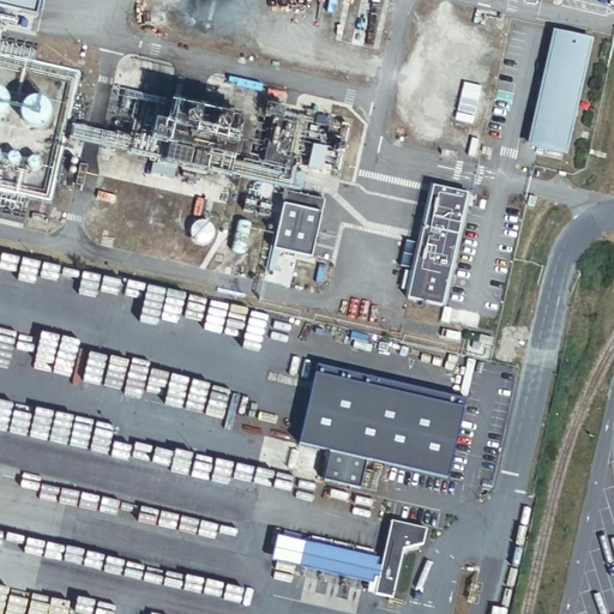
[(0,0),(0,17),(38,25),(44,0),(0,0)]
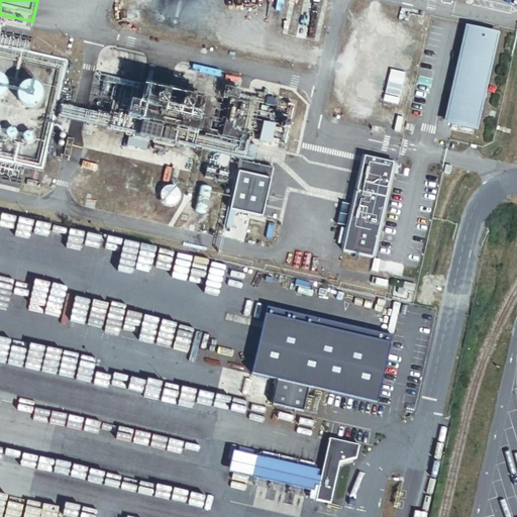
[(499,33),(468,26),(445,123),(477,130),(499,33)]
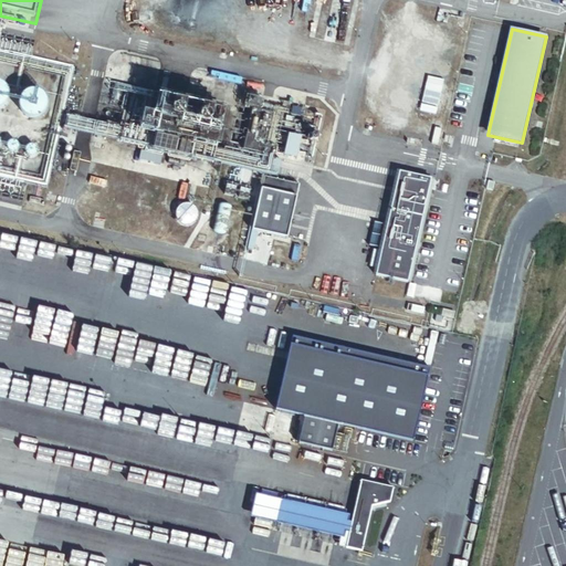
[(407,279),(430,174),(397,167),(375,271),(407,279)]
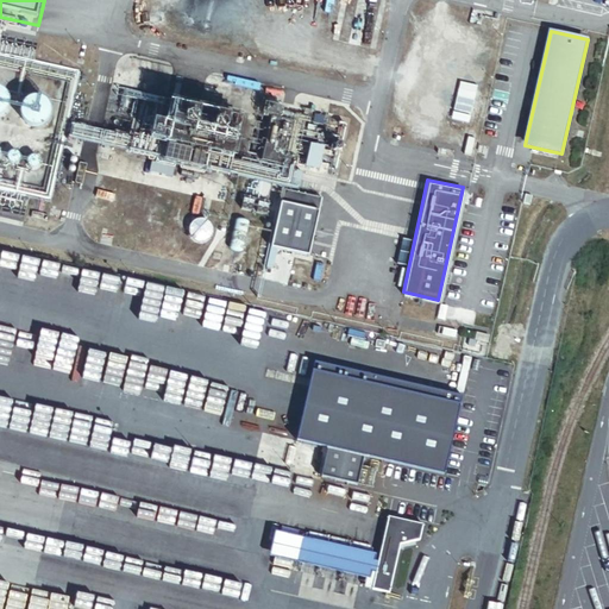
[(312,264),(321,220),(282,212),(272,255),(312,264)]
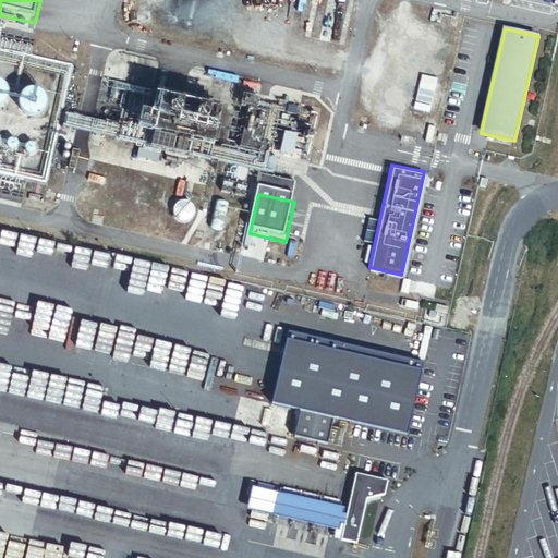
[(408,433),(424,363),(288,330),(271,401),(303,409),(296,434),(328,441),(335,415),(408,433)]
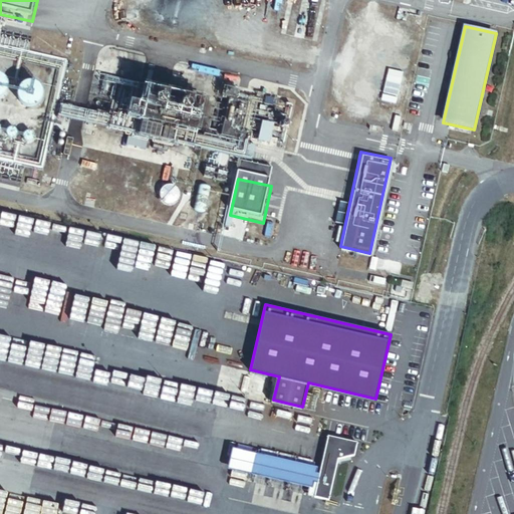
[(331,501),(341,460),(357,456),(360,443),(330,436),(322,474),(319,484),(316,497),(331,501)]
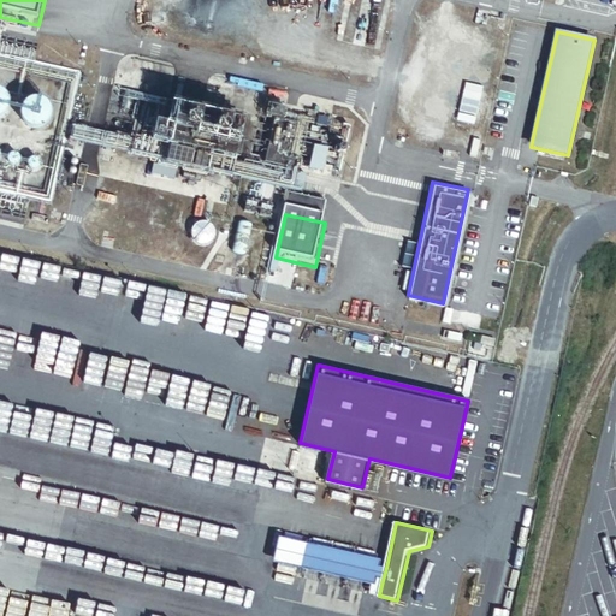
[(301,568),(306,544),(279,538),(273,562),(301,568)]
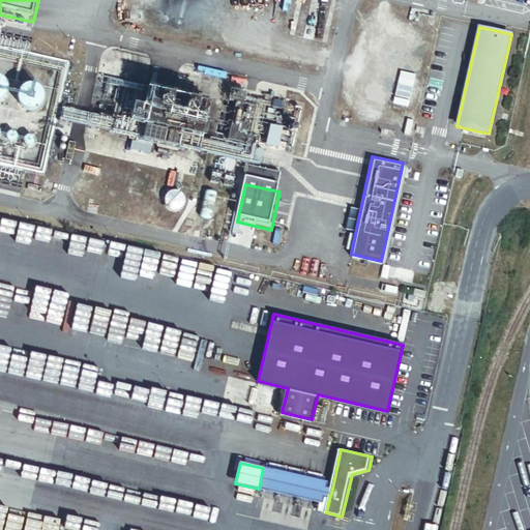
[(326,481),(263,468),(259,489),(322,503),(323,497),(325,488),(326,481)]
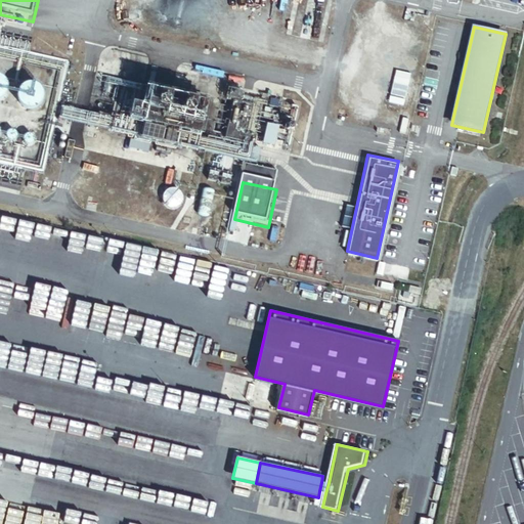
[(321,482),(319,491),(325,493),(329,483),(321,482)]
